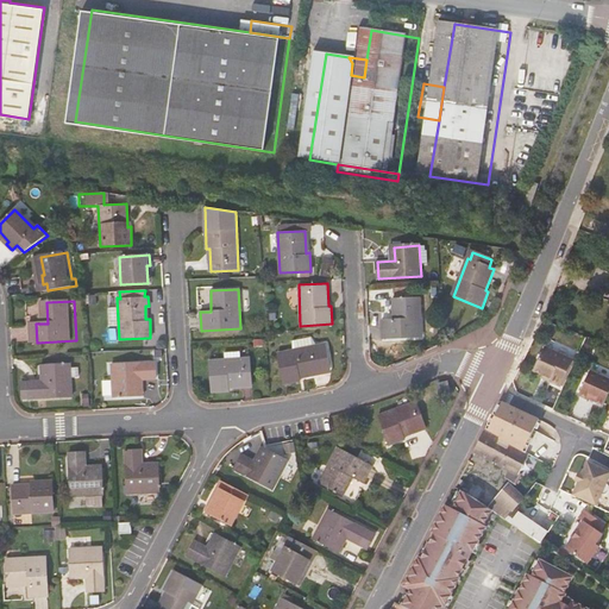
[(421,301),(394,303),(395,325),(384,326),(385,344),(425,341),(421,301)]
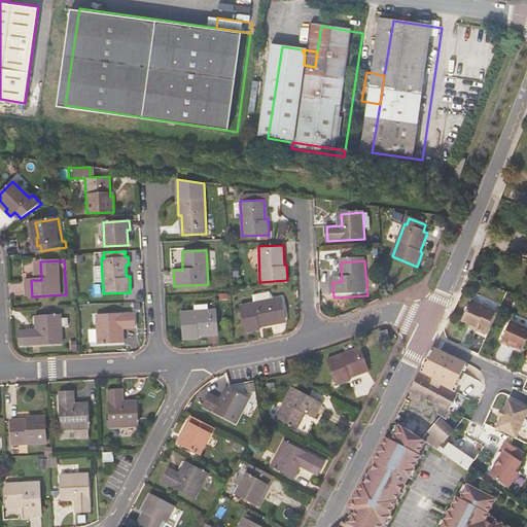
[(283,297),(276,299),(280,323),(287,322),(283,297)]
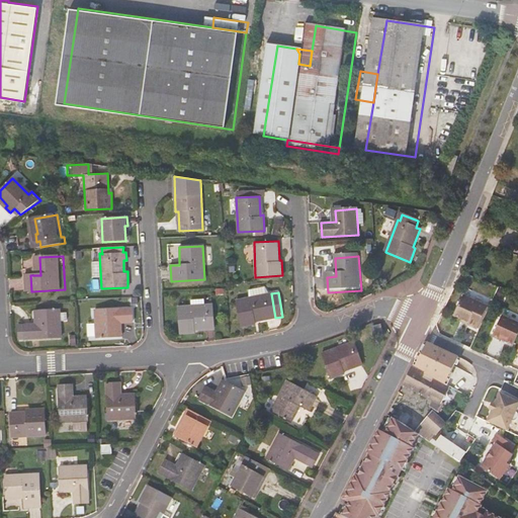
[(271,293),(236,300),(241,327),(257,324),(256,321),(275,318),(271,293)]
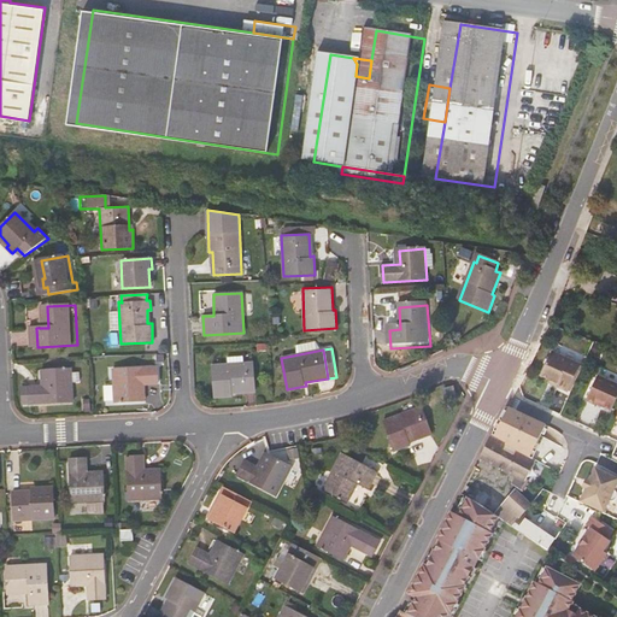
[(569,392),(581,364),(552,351),(541,376),(557,383),(556,386),(569,392)]
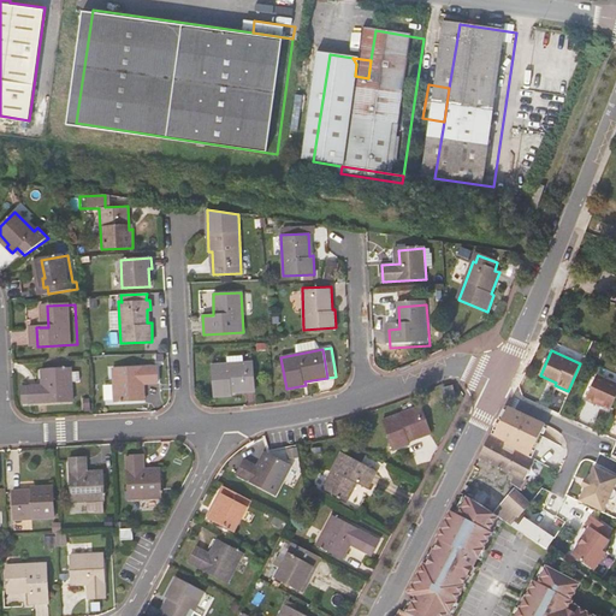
[(126,359),(126,368),(146,367),(146,357),(126,359)]
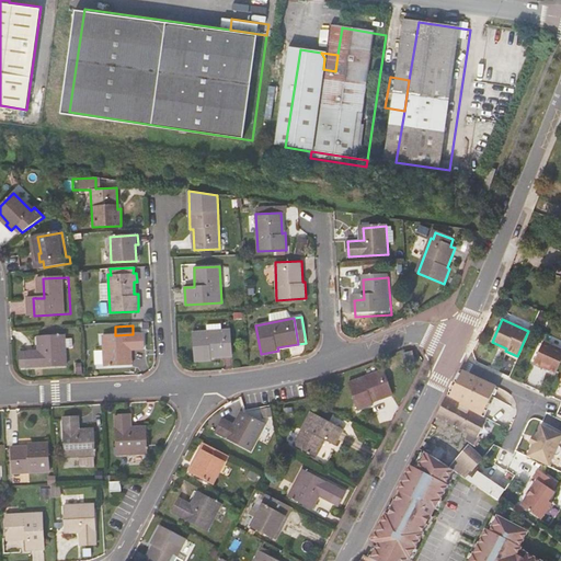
[(229,330),(192,331),(193,361),(209,359),(209,356),(230,355),(229,330)]
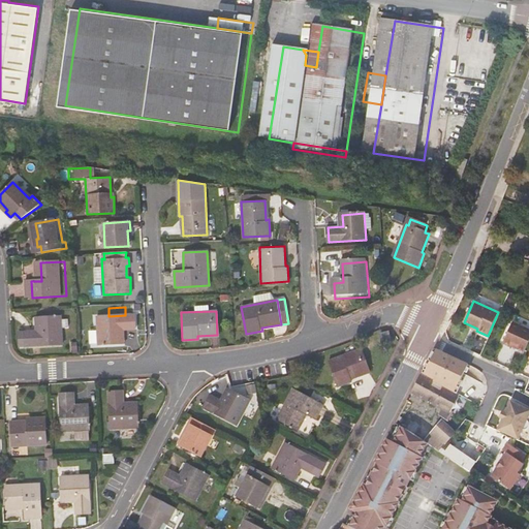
[(125,315),(109,316),(97,316),(98,345),(122,344),(121,331),(135,330),(134,314),(125,315)]
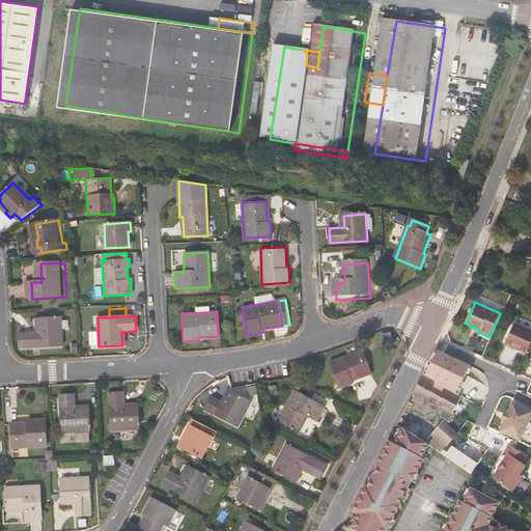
[(38,333),(19,334),(19,348),(61,346),(61,330),(60,322),(60,317),(37,318),(38,333)]
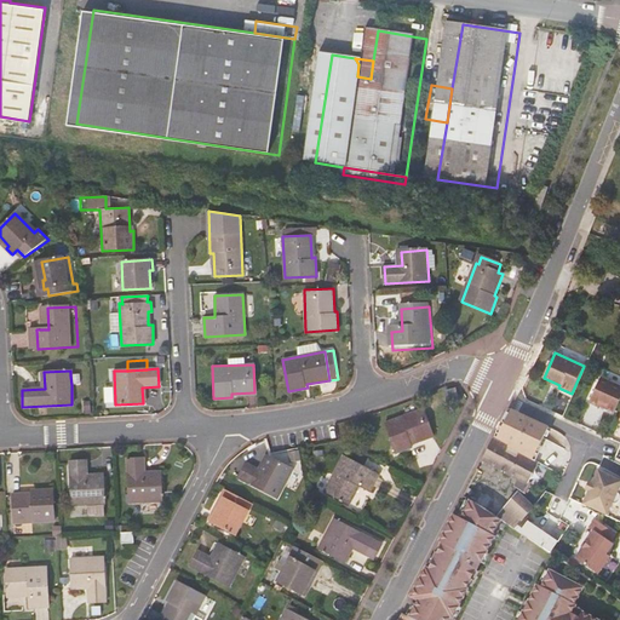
[(619,401),(619,384),(601,377),(590,402),(598,406),(600,405),(615,412),(619,401)]
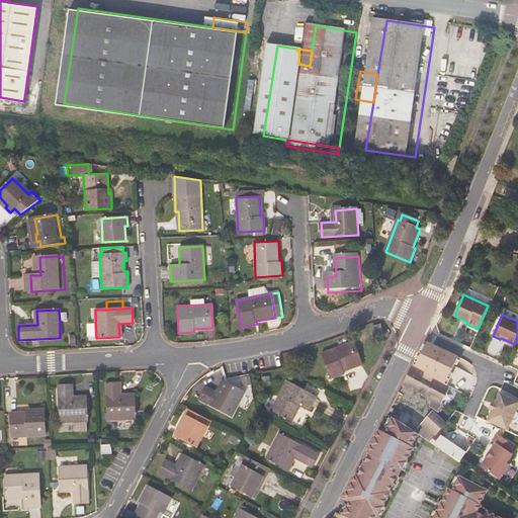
[(428,342),(427,342),(415,365),(426,371),(425,374),(433,378),(434,376),(441,381),(445,383),(458,356),(428,342)]
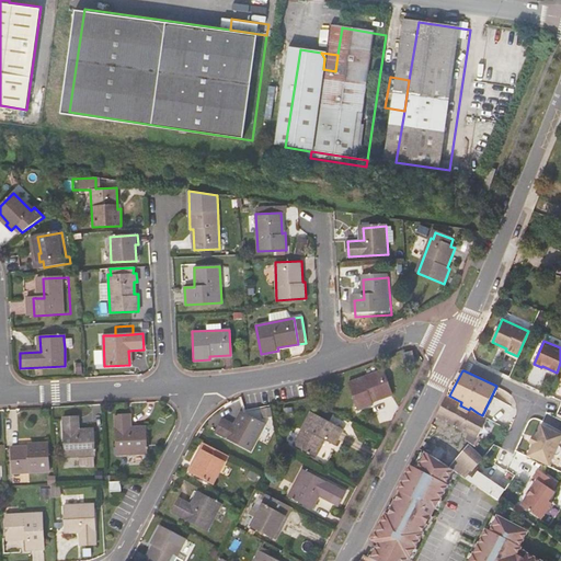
[(384,371),(348,384),(358,411),(373,405),(371,402),(392,396),(384,371)]
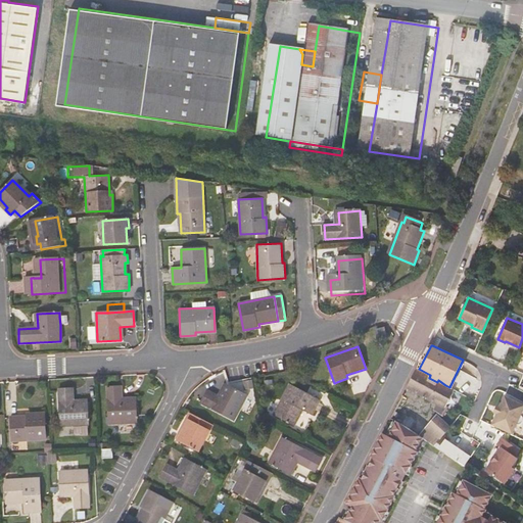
[(416,367),(415,370),(407,387),(433,402),(431,408),(434,411),(438,405),(443,408),(444,406),(454,389),(449,387),(445,385),(438,380),(437,382),(429,378),(430,375),(419,369),(416,367)]
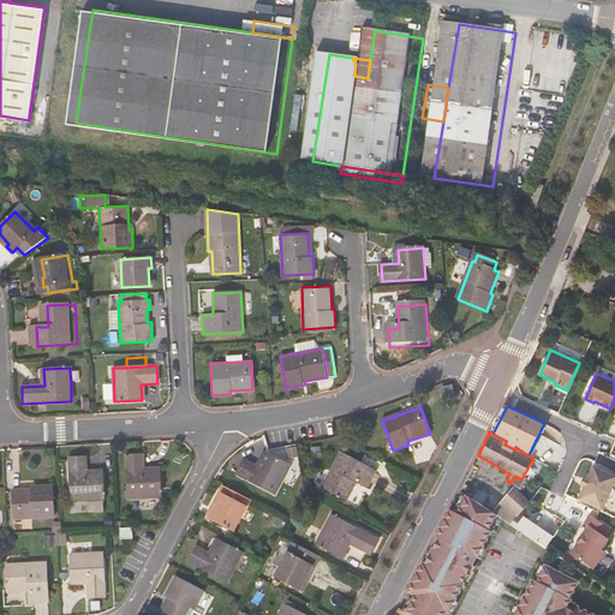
[(376,470),(341,452),(322,487),(346,500),(356,481),(368,487),(376,470)]
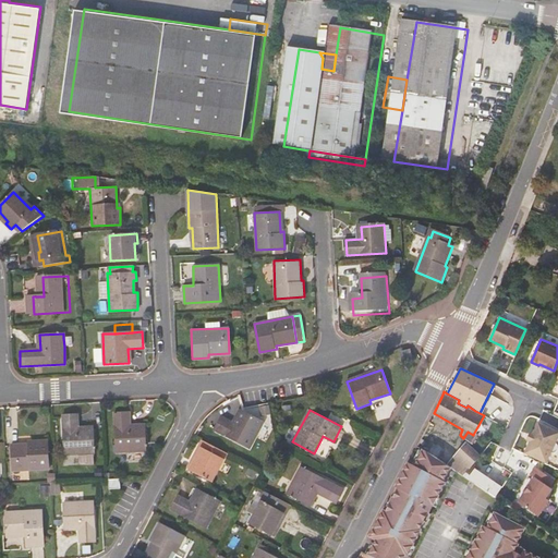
[(129,412),(113,413),(116,453),(146,451),(144,426),(130,427),(129,412)]
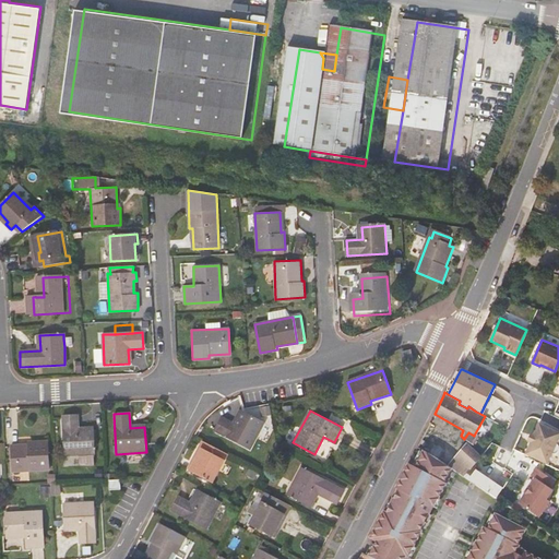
[(264,424),(242,413),(236,425),(222,418),(215,431),(251,450),(264,424)]
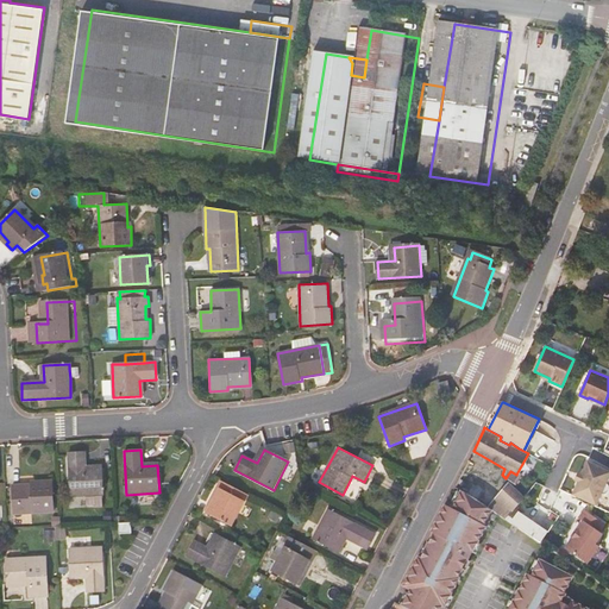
[(85,453),(68,453),(70,496),(85,496),(85,504),(95,503),(95,507),(104,507),(101,468),(86,469),(85,453)]
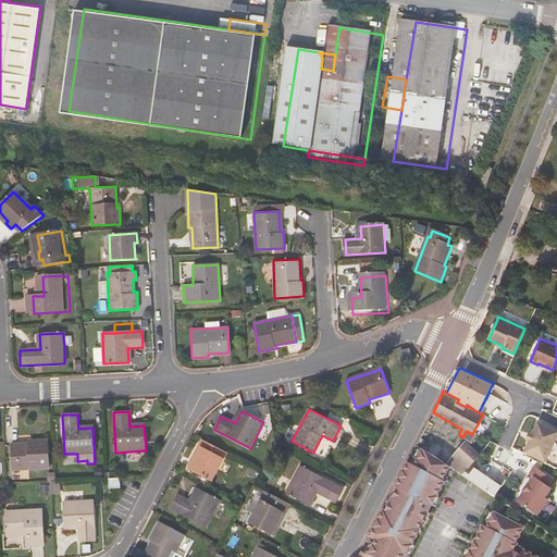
[(556,431),(539,423),(524,453),(546,462),(551,452),(551,453),(552,453),(553,453),(554,452),(555,452),(556,450),(556,449),(556,448),(556,447),(556,445),(556,446),(556,445),(556,444),(556,443),(555,443),(556,437),(556,431)]
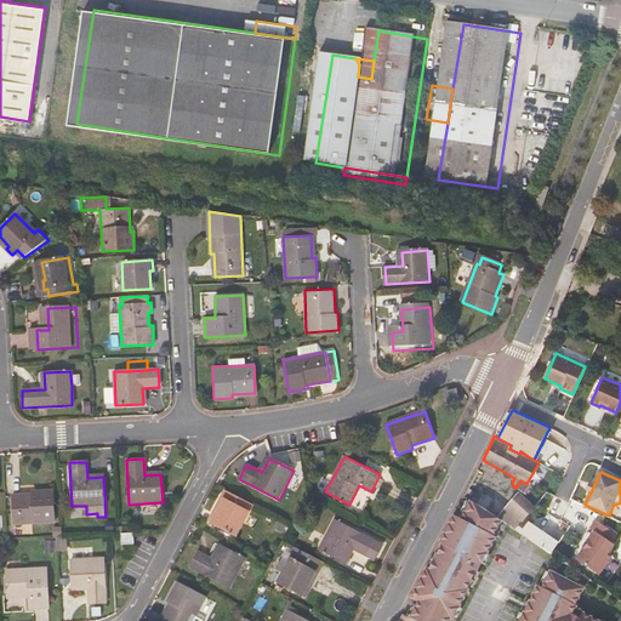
[(527,484),(520,480),(516,488),(525,493),(531,483),(528,482),(527,484)]
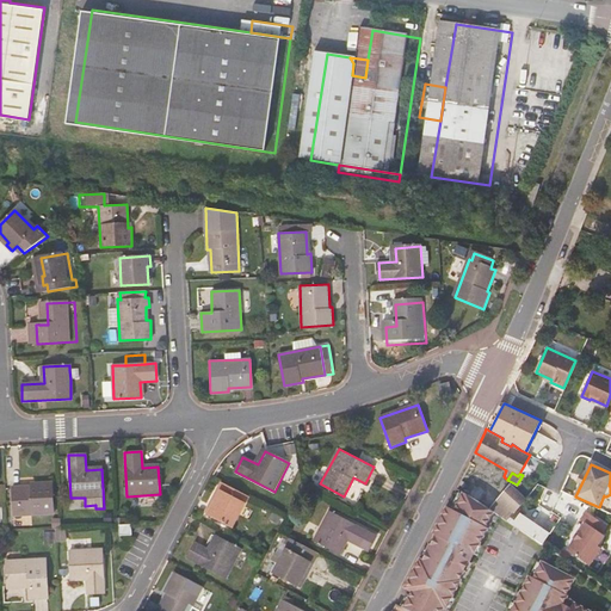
[(35,486),(12,487),(13,516),(54,513),(53,482),(35,482),(35,486)]
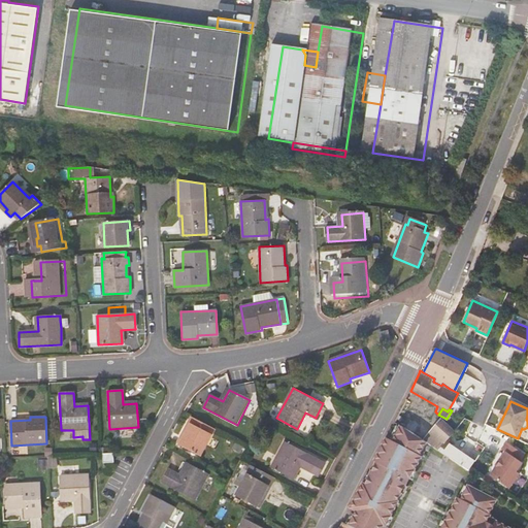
[(305,417),(298,432),(305,435),(312,419),(305,417)]
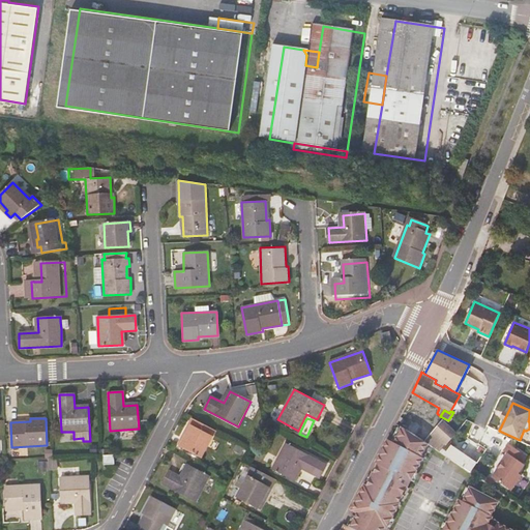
[(202,458),(216,431),(195,420),(184,439),(182,438),(178,445),(202,458)]
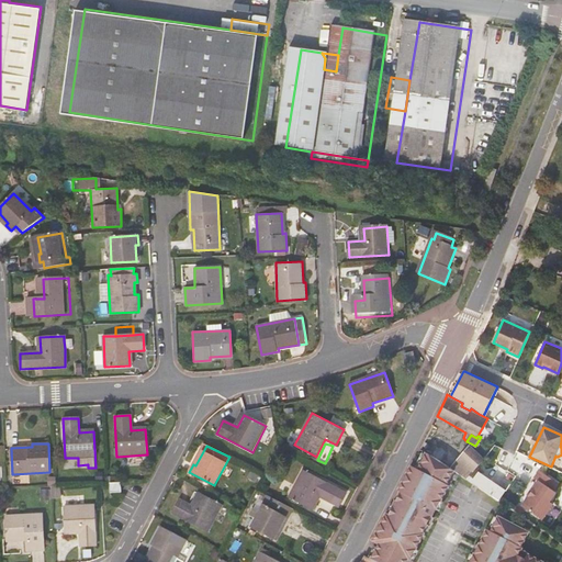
[(452,472),(467,481),(475,470),(482,462),(469,448),(461,457),(451,471),(452,472)]
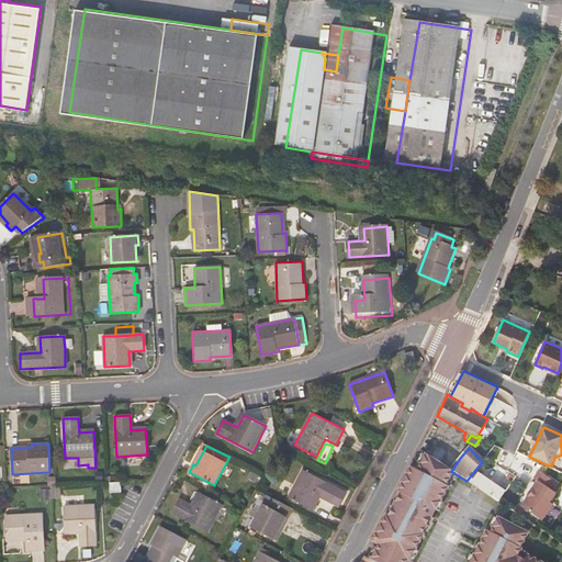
[(377,548),(369,561),(403,561),(405,561),(419,538),(418,537),(431,513),(433,514),(446,490),(444,489),(452,472),(451,471),(449,469),(439,462),(425,453),(416,470),(409,467),(403,480),(396,493),(397,493),(393,503),(394,504),(391,509),(390,508),(385,518),(383,517),(368,542),(377,548)]
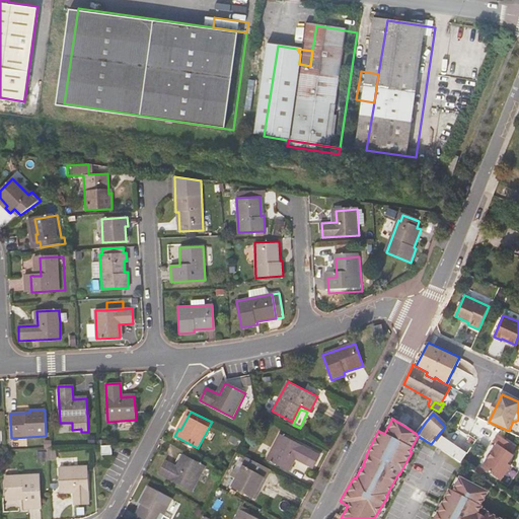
[(313,451),(280,434),(267,458),(288,469),(294,457),(306,463),(313,451)]
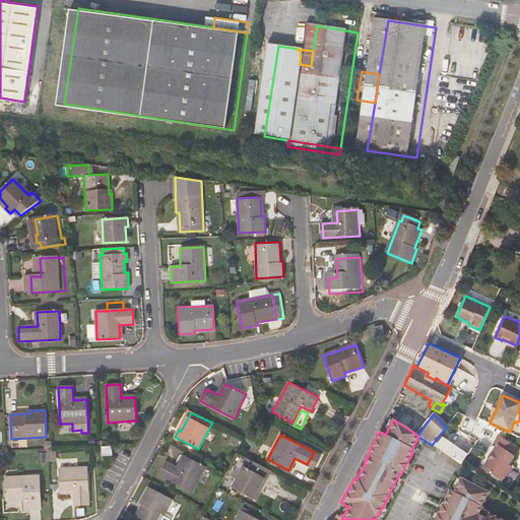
[(432,445),(451,457),(461,464),(467,455),(445,441),(446,439),(440,435),(432,445)]
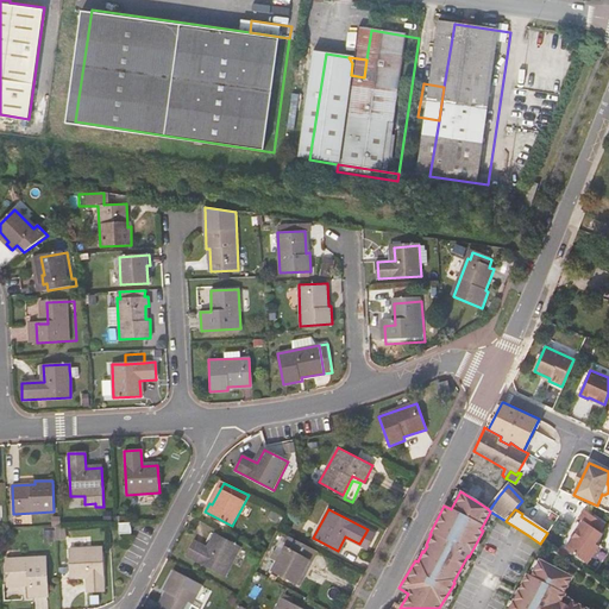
[(603,525),(583,512),(577,519),(582,523),(565,550),(586,564),(598,547),(595,544),(602,534),(598,533),(603,525)]
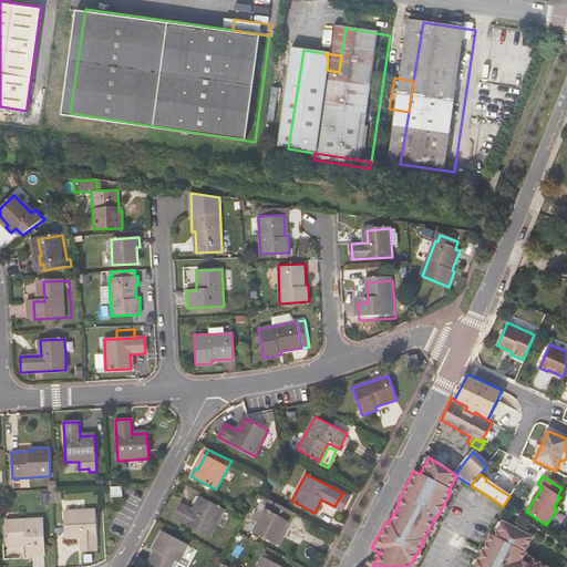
[(122,486),(111,486),(111,497),(123,496),(122,486)]
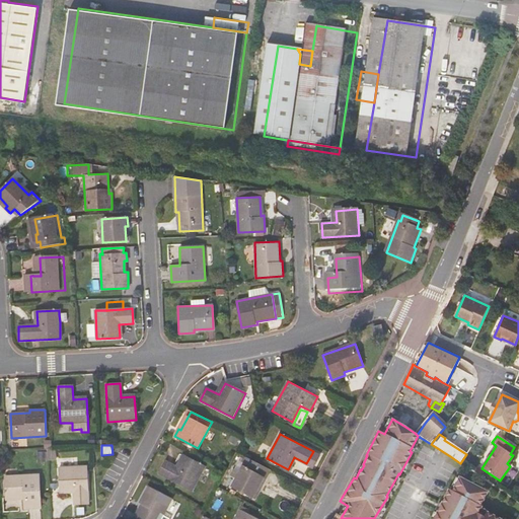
[(206,466),(186,456),(179,468),(166,461),(160,474),(193,492),(206,466)]
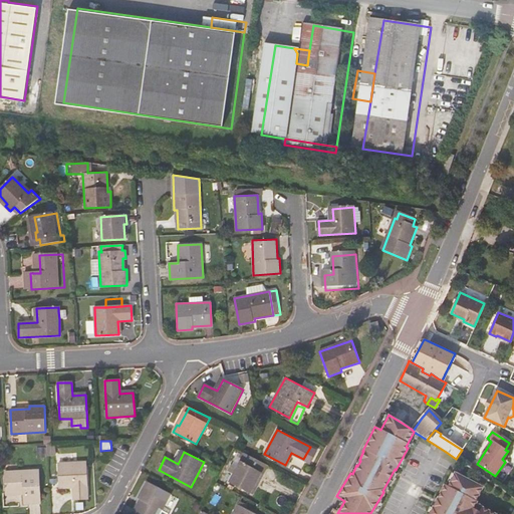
[(246,453),(230,483),(250,493),(257,480),(259,481),(263,474),(259,472),(263,463),(246,453)]
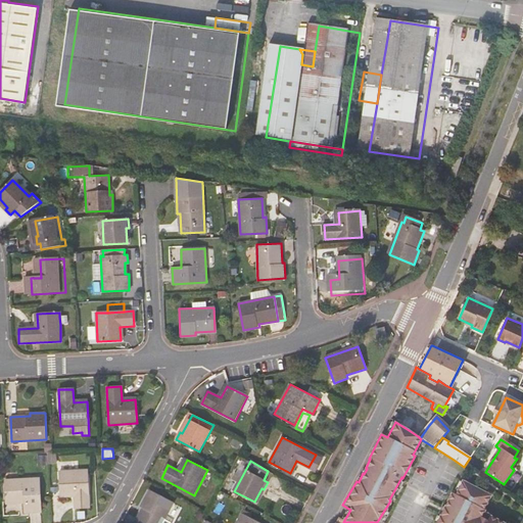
[(88,470),(60,471),(61,494),(75,494),(76,509),(90,508),(88,470)]
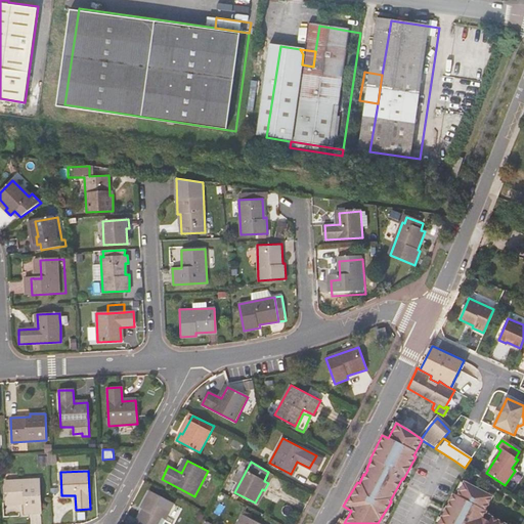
[(40,480),(6,481),(7,505),(27,504),(28,514),(42,513),(40,480)]
